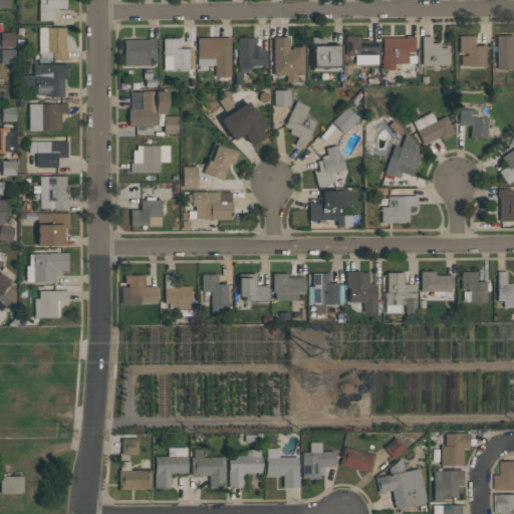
[(9,0),(9,8),(0,8),(0,0),(9,0)]
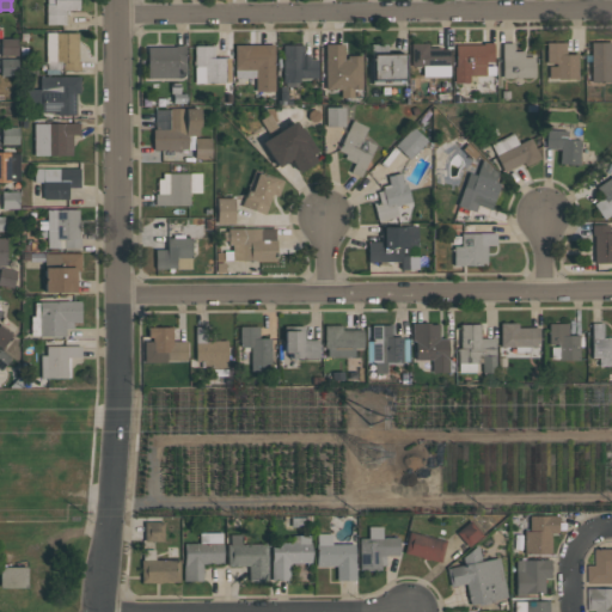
[(78,0),(78,10),(65,10),(65,24),(46,24),(46,4),(47,4),(46,0),(78,0)]
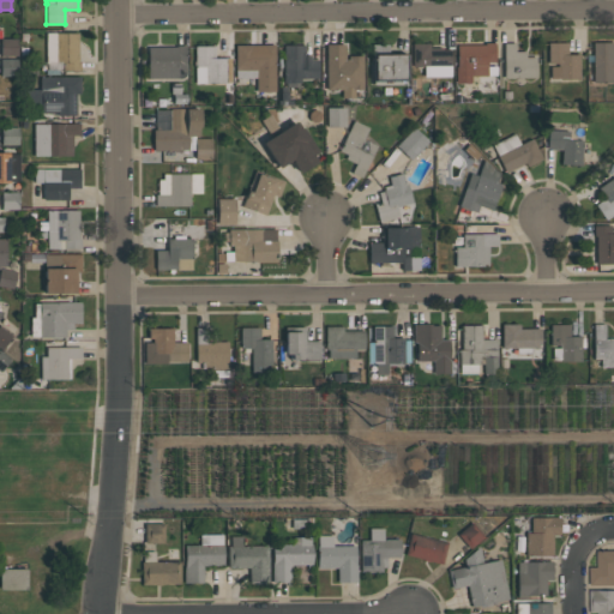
[(46,62),(46,32),(77,32),(78,60),(79,60),(79,71),(62,71),(62,62),(46,62)]
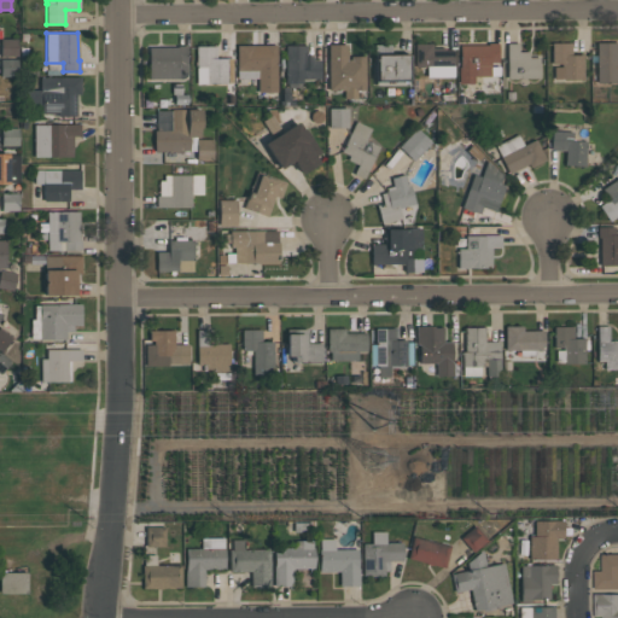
[(0,39),(17,39),(17,57),(0,57),(0,39)]
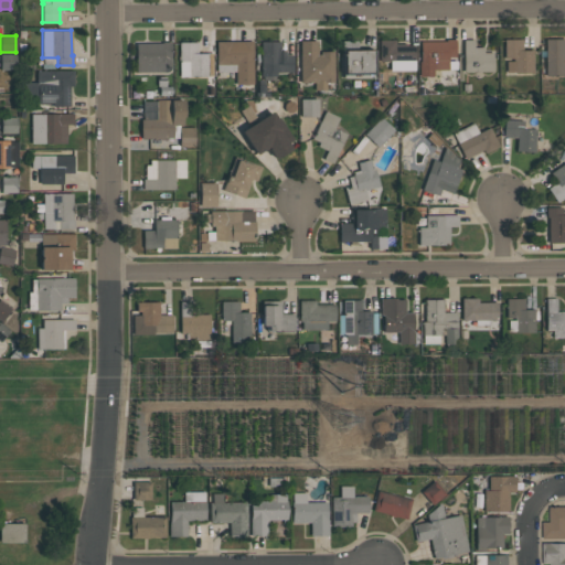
[(418,76),(418,61),(419,61),(419,41),(445,41),(445,40),(455,39),(455,57),(448,57),(448,61),(456,61),(456,68),(433,70),(433,76),(418,76)]
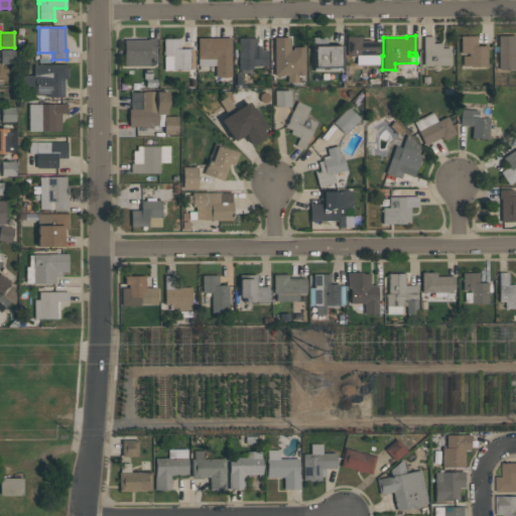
[(498,35),(515,35),(515,47),(515,70),(515,69),(498,69),(498,35)]
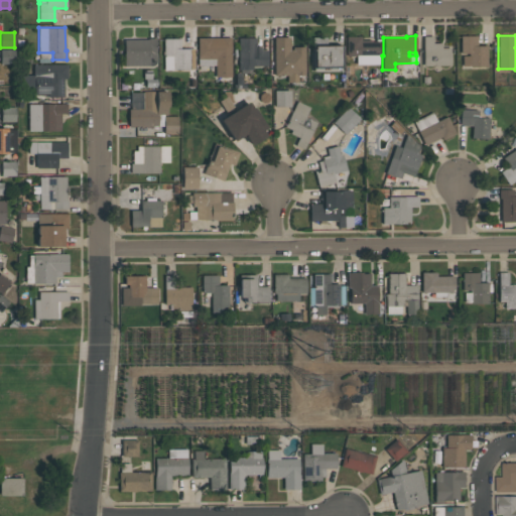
[(379,65),(356,65),(356,55),(346,56),(346,36),(360,36),(361,40),(371,39),(371,41),(378,41),(379,65)]
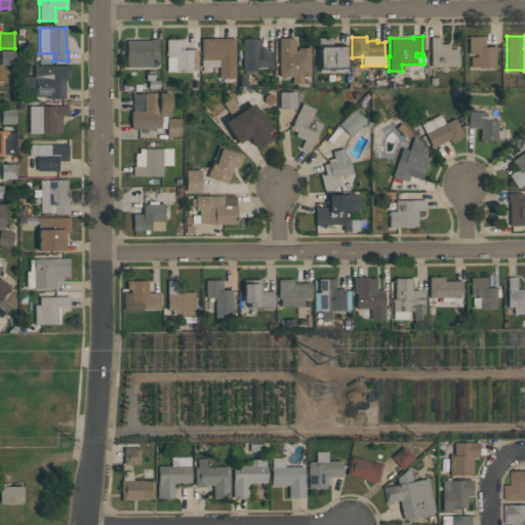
[(440,37),(440,43),(449,43),(449,48),(457,48),(457,67),(430,67),(430,59),(430,37),(440,37)]
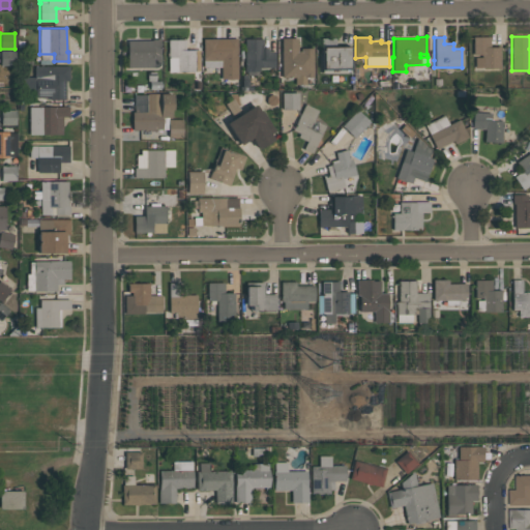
[(490,37),(490,48),(499,48),(499,68),(482,68),(482,67),(474,67),(474,57),(480,57),(480,55),(473,55),(473,37),(490,37)]
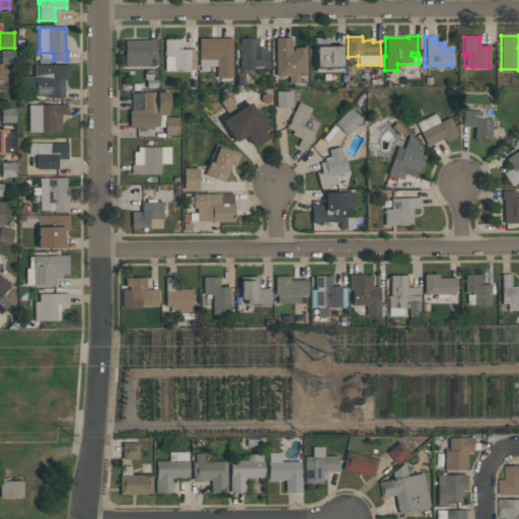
[(232,77),(216,77),(216,66),(199,66),(199,39),(231,38),(232,77)]
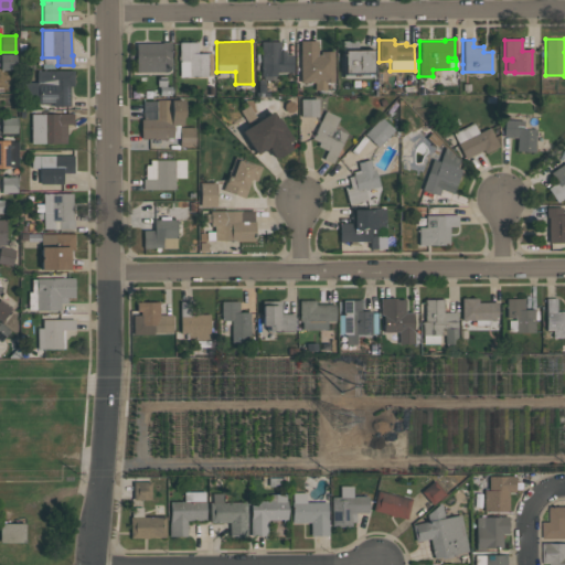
[(299,82),(299,41),(317,41),(317,54),(320,54),(320,51),(333,51),(333,82),(326,82),(326,89),(315,89),(315,82),(299,82)]
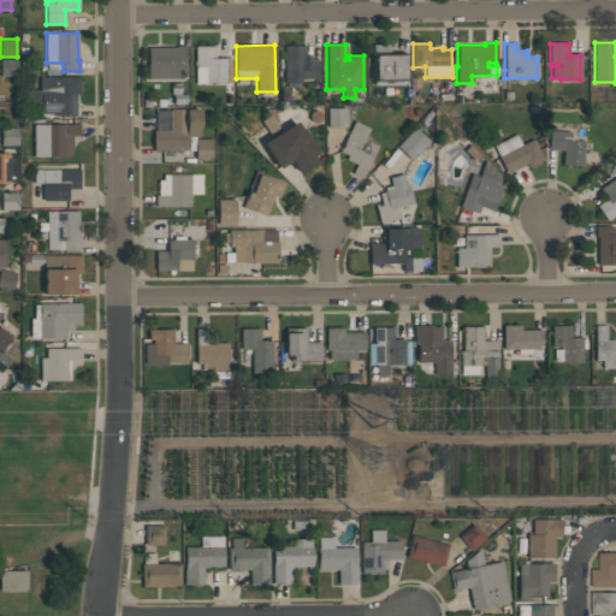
[(374,84),(374,55),(372,55),(372,45),(390,45),(390,54),(407,54),(407,84),(374,84)]
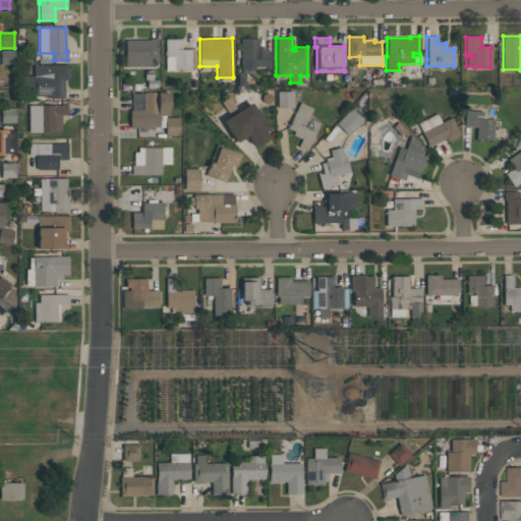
[(154,66),(125,66),(124,40),(149,40),(149,39),(157,39),(157,61),(157,63),(156,65),(154,66)]
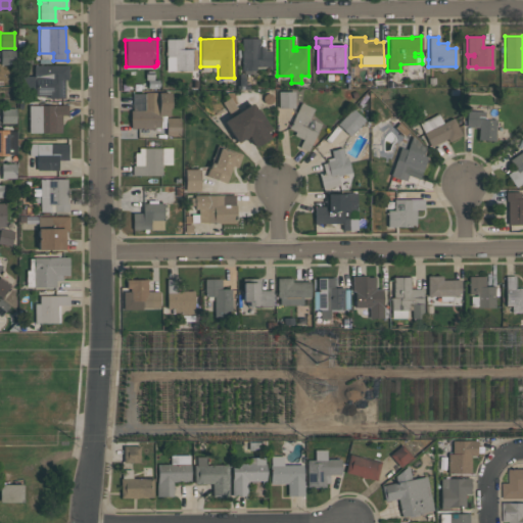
[(196,49),(196,70),(165,70),(165,61),(165,39),(183,39),(183,49),(196,49)]
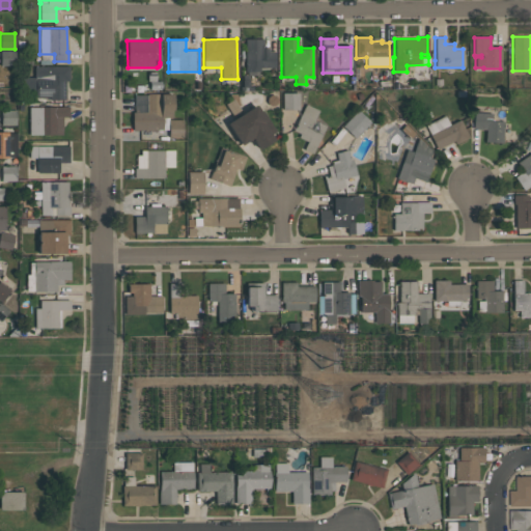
[(245,72),(245,39),(262,39),(262,48),(268,48),(268,51),(275,51),(275,67),(259,67),(259,72),(258,72),(258,76),(248,76),(248,75),(246,75),(246,72),(245,72)]
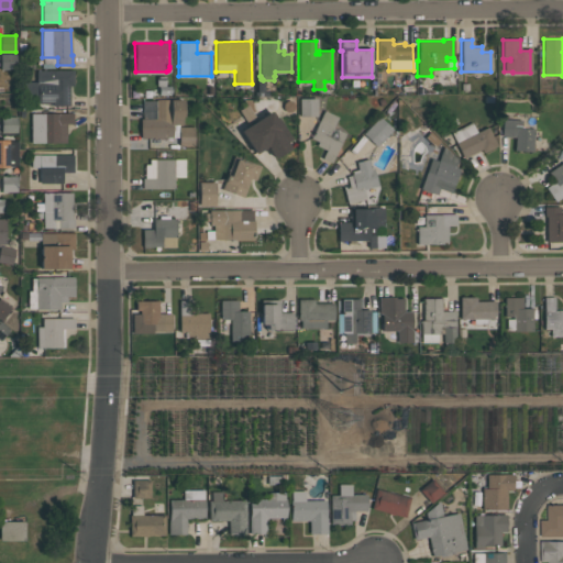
[(1,77),(1,69),(0,69),(0,54),(15,54),(15,70),(14,70),(15,77),(1,77)]
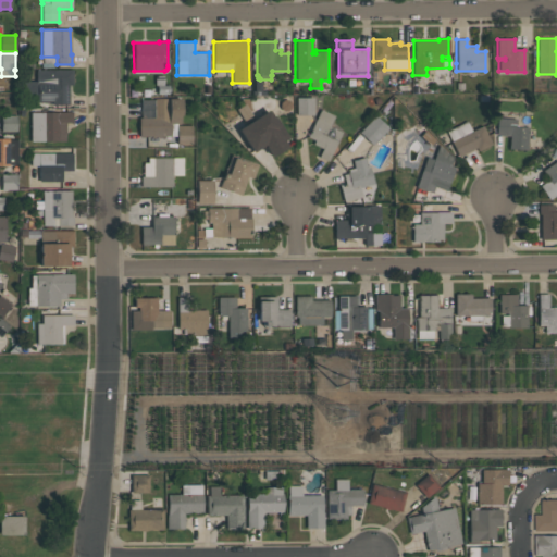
[(72,70),(72,85),(67,85),(67,104),(51,104),(51,102),(37,102),(37,96),(23,96),(23,81),(36,81),(36,70),(72,70)]
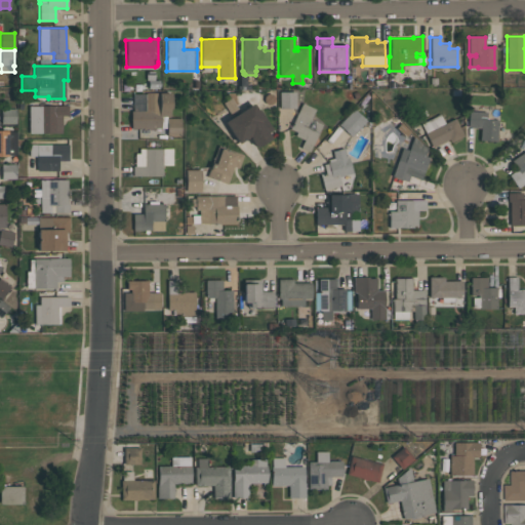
[(295,91),(295,108),(279,108),(279,91),(295,91)]
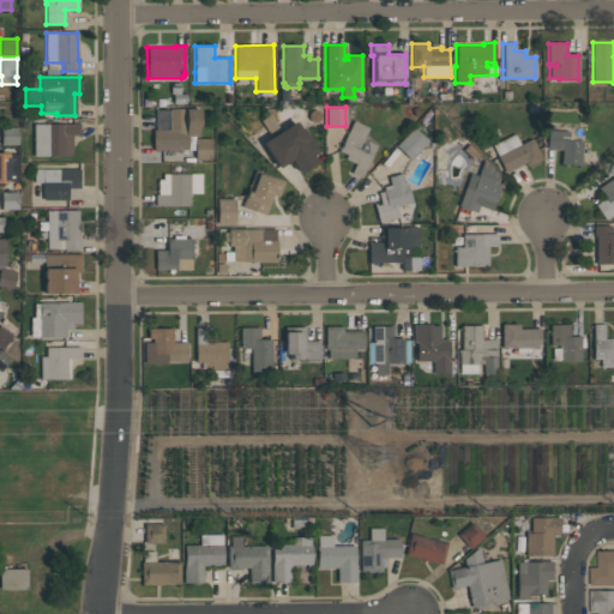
[(154,151),(152,130),(155,130),(155,110),(170,110),(170,108),(200,108),(200,127),(199,127),(199,137),(187,137),(187,150),(176,150),(176,151),(167,151),(167,150),(160,150),(160,151),(154,151)]
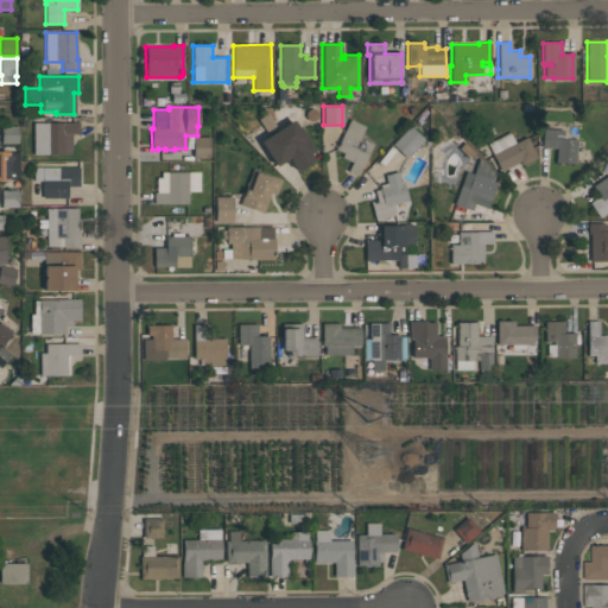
[(360,138),(373,144),(358,176),(347,171),(352,162),(341,157),(343,153),(335,149),(349,119),(365,126),(360,138)]
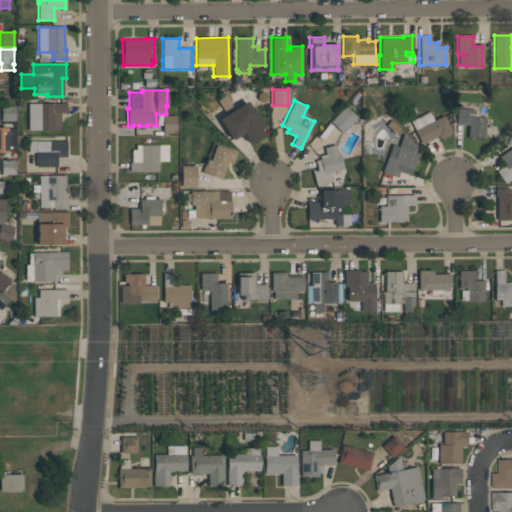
[(218,119),(246,101),(251,108),(253,107),(266,127),(261,130),(264,134),(249,144),(243,134),(240,137),(239,135),(231,140),(218,119)]
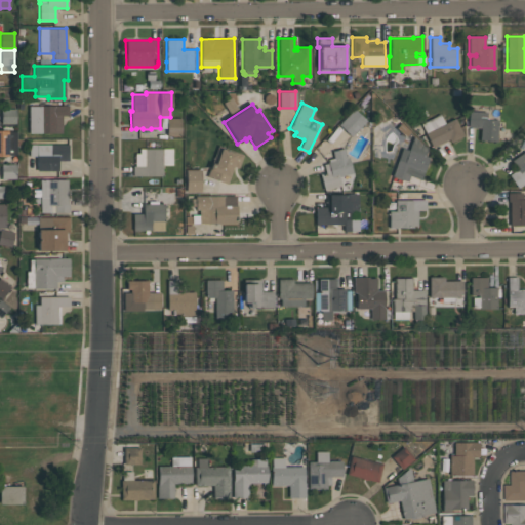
[(29,133),(29,106),(68,106),(68,115),(62,115),(62,133),(29,133)]
